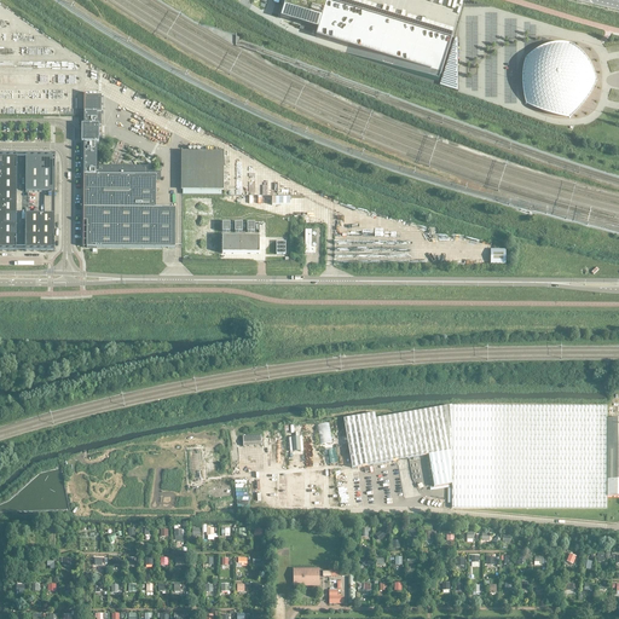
[(287,0),(282,16),(319,28),(317,35),(348,45),(346,52),(439,82),(440,75),(441,75),(453,36),(452,36),(452,38),(337,0),(287,0)]
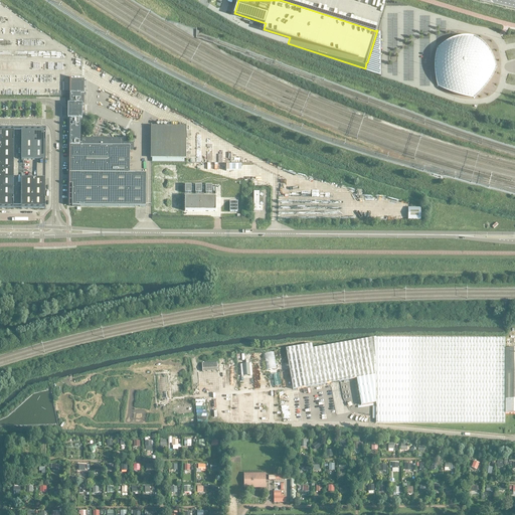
[(195,39),(196,39),(197,36),(198,32),(197,31),(196,31),(166,20),(166,21),(195,39)]
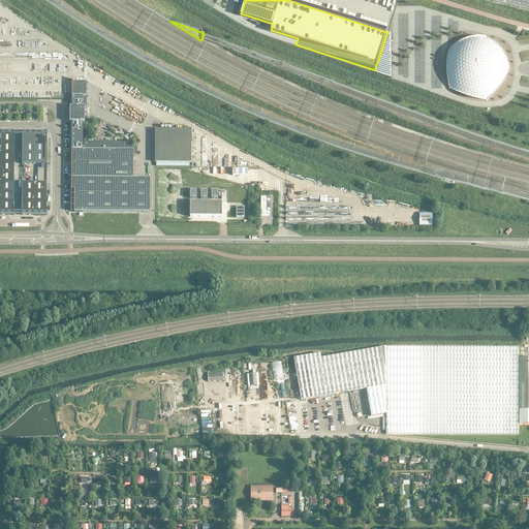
[(201,40),(322,85),(322,84),(201,39),(203,32),(203,31),(201,31),(201,32),(200,40),(201,40)]
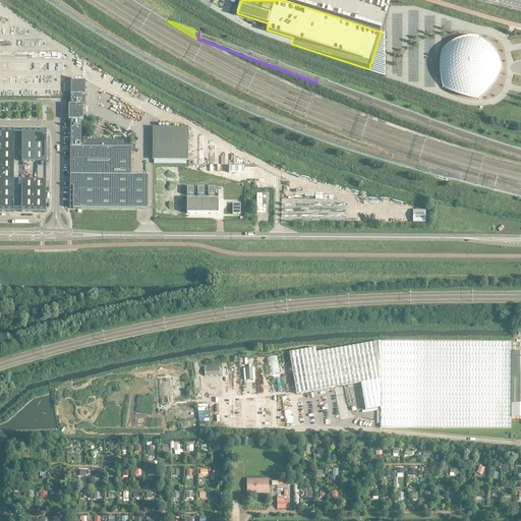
[(383,32),(370,72),(386,77),(386,33),(383,32)]
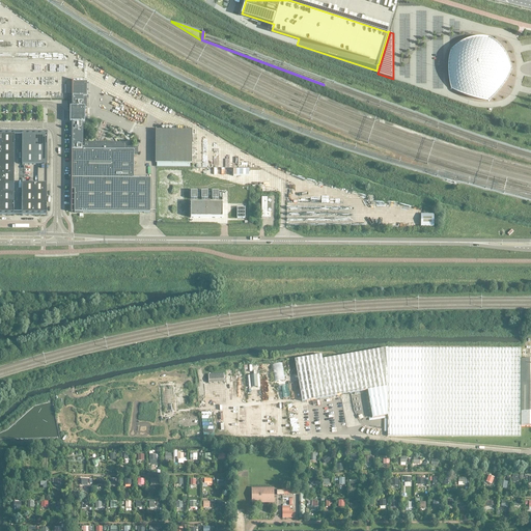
[(510,71),(511,70),(511,68),(510,66),(509,63),(508,63),(507,60),(506,57),(505,56),(505,55),(504,54),(504,53),(503,52),(502,52),(502,51),(500,49),(499,47),(497,46),(495,44),(494,42),(491,39),(488,38),(488,37),(487,37),(486,37),(485,37),(484,37),(482,38),(481,38),(480,38),(479,38),(478,38),(474,39),(472,39),(471,39),(470,40),(469,40),(468,40),(467,42),(466,42),(465,43),(464,43),(463,43),(462,44),(460,44),(459,45),(457,46),(456,47),(455,47),(454,48),(453,48),(452,49),(452,50),(451,50),(451,51),(451,52),(451,53),(450,53),(450,54),(450,55),(450,56),(449,57),(449,58),(449,59),(449,60),(449,61),(449,65),(448,65),(448,68),(448,73),(449,73),(449,77),(449,78),(449,79),(449,80),(449,81),(449,82),(450,82),(450,83),(450,84),(450,85),(451,86),(451,87),(451,88),(452,88),(452,89),(453,89),(453,90),(454,90),(455,91),(456,92),(459,93),(460,94),(462,94),(464,95),(465,95),(466,96),(469,98),(472,99),(474,99),(478,100),(482,101),(484,101),(485,101),(486,101),(487,101),(488,101),(490,100),(491,99),(492,99),(492,98),(494,96),(495,95),(497,93),(499,91),(500,89),(502,87),(506,81),(507,78),(508,75),(509,75),(510,73),(510,71)]
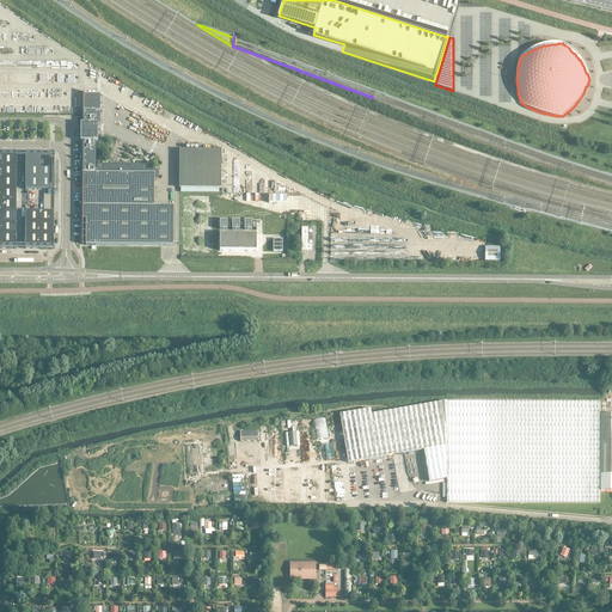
[(98,133),(98,124),(101,124),(101,95),(97,95),(84,95),(83,124),(81,123),(81,133),(80,141),(83,141),(83,173),(96,173),(96,142),(98,142),(98,133)]
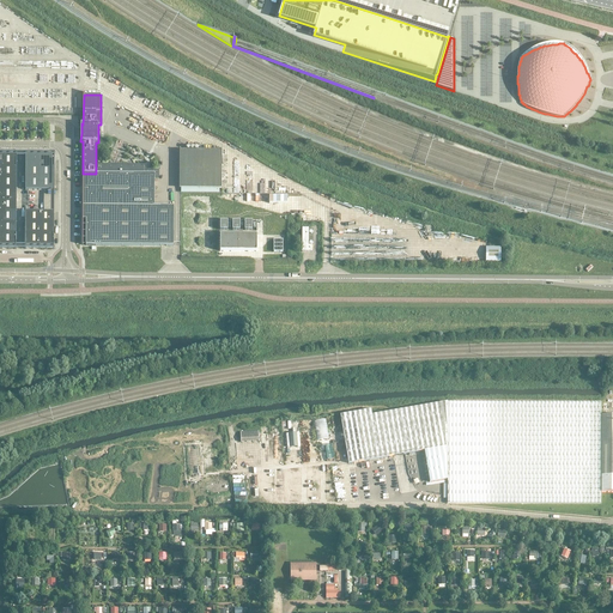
[(222,188),(222,152),(198,152),(198,145),(186,145),(186,152),(180,152),(180,188),(222,188)]
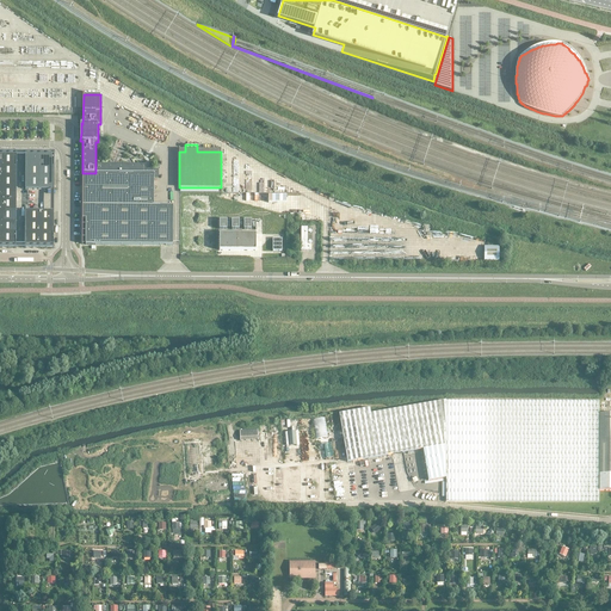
[(17,167),(17,155),(2,155),(2,167),(17,167)]
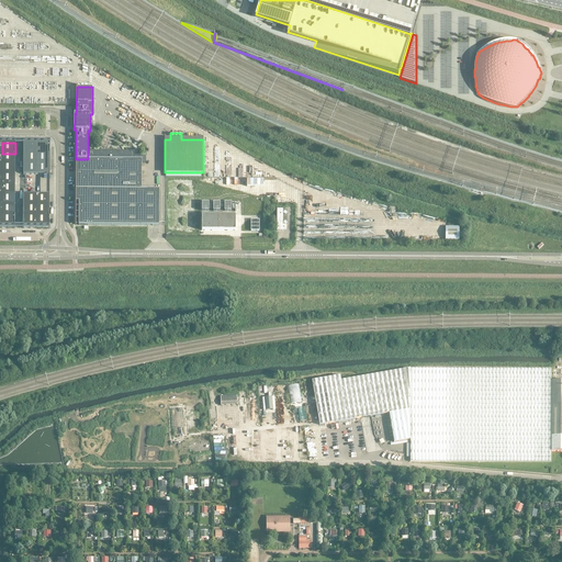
[(49,175),(49,143),(23,143),(23,175),(49,175)]
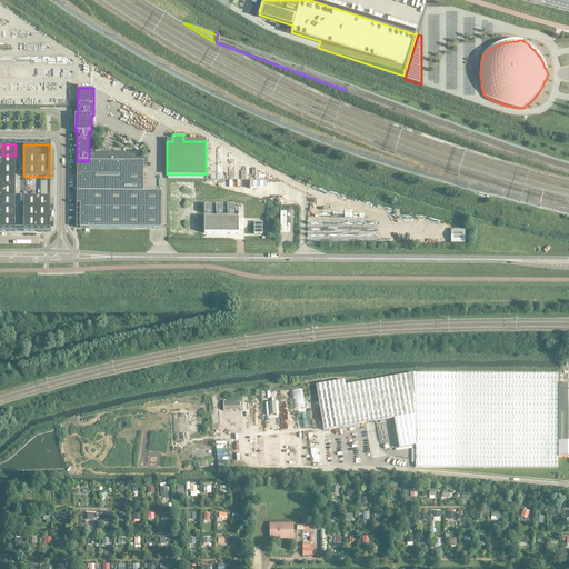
[(16,166),(16,156),(2,156),(2,166),(16,166)]
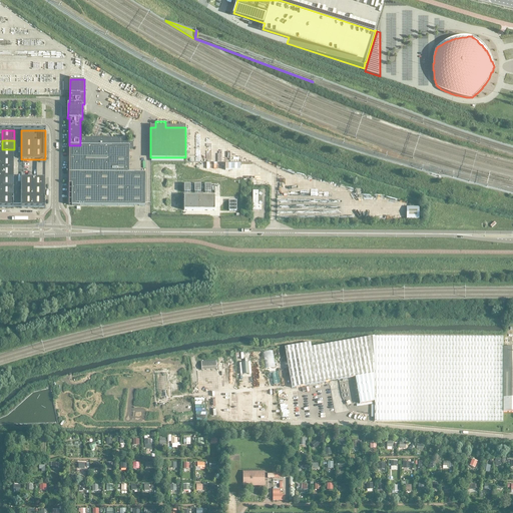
[(129,162),(129,145),(80,145),(69,145),(69,172),(129,172),(129,162)]
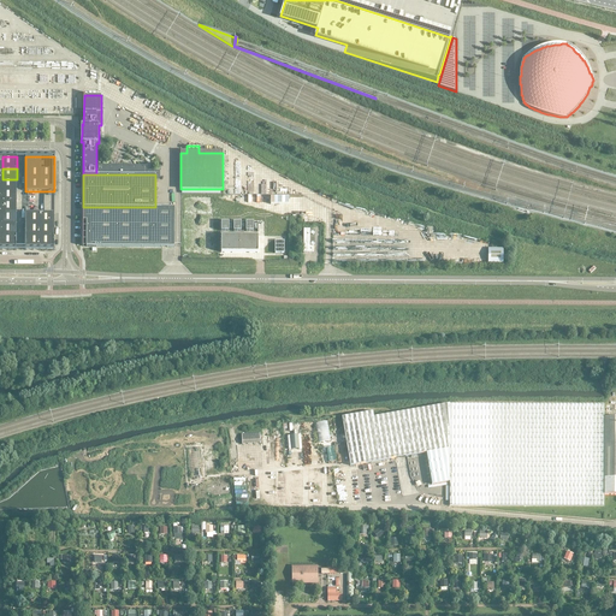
[(17,191),(17,179),(3,179),(3,190),(17,191)]
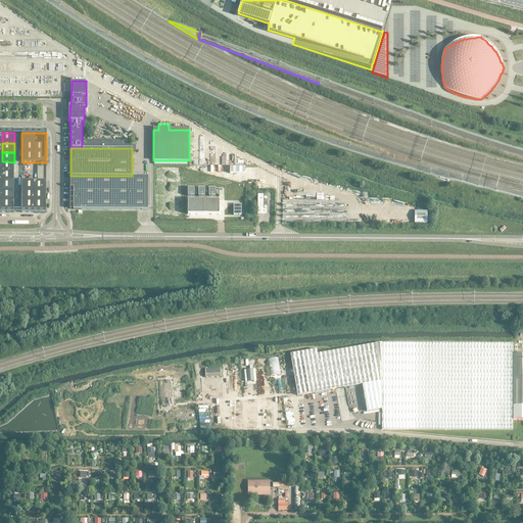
[(14,172),(14,162),(2,161),(2,172),(14,172)]
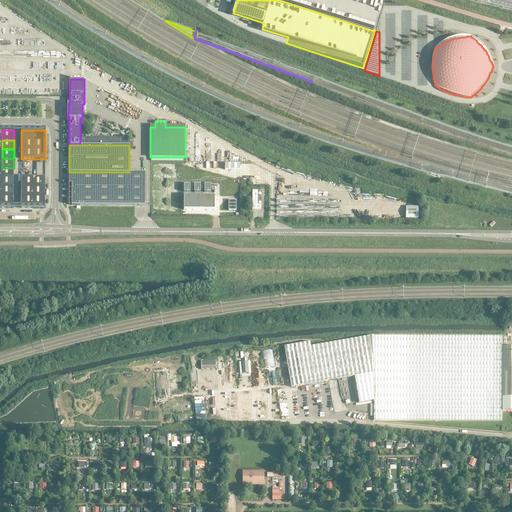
[(13,177),(14,168),(2,168),(1,177),(13,177)]
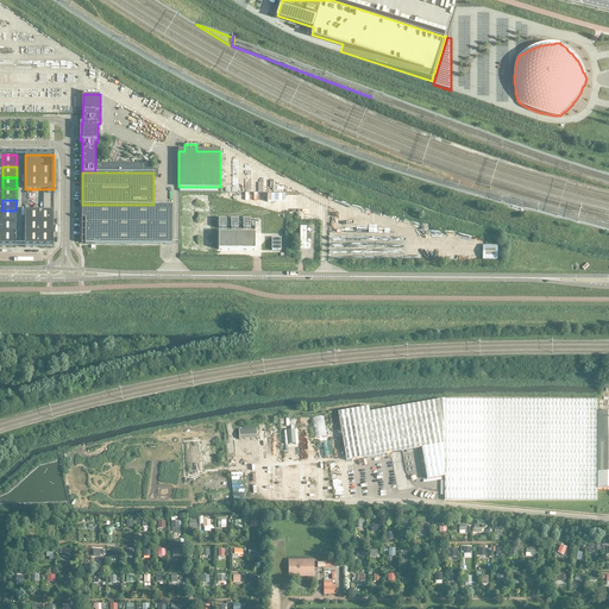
[(173,244),(173,205),(165,205),(154,205),(82,205),(82,212),(82,218),(86,218),(86,244),(173,244)]
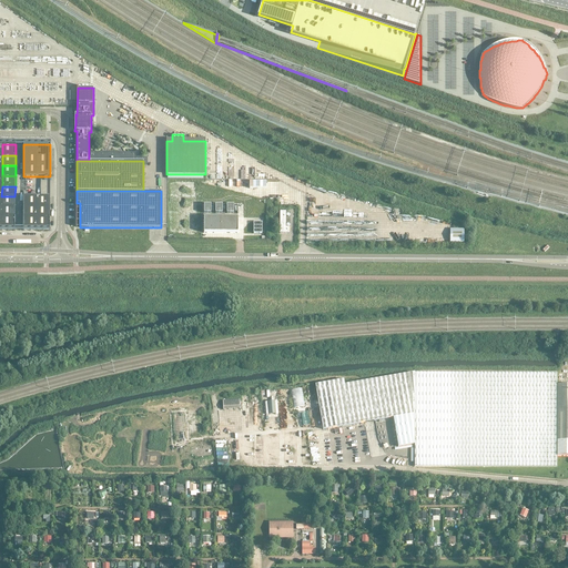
[(14,208),(14,196),(1,196),(1,208),(14,208)]
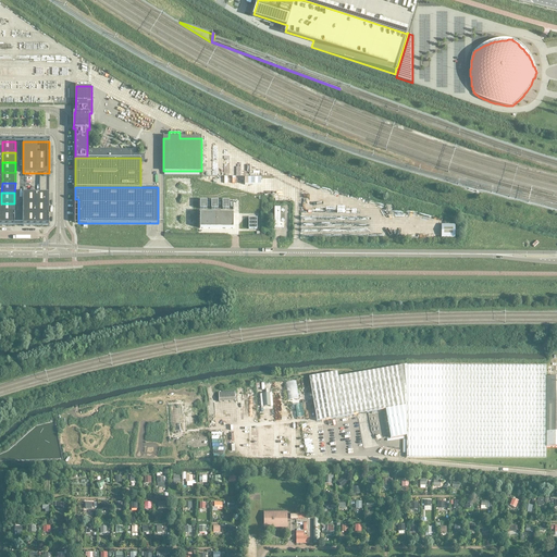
[(36,224),(36,193),(23,193),(23,224),(36,224)]
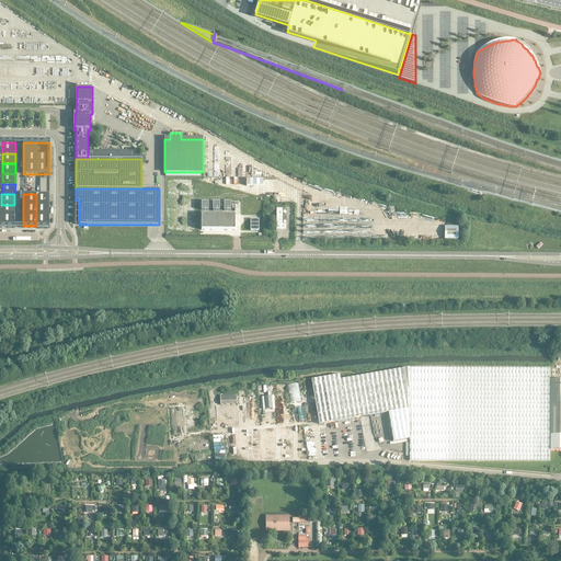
[(49,226),(49,194),(36,194),(36,226),(49,226)]
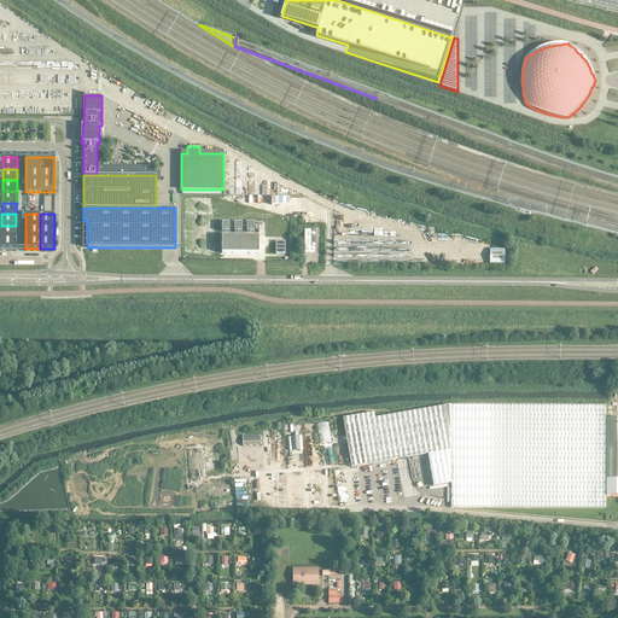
[(16,237),(16,226),(1,226),(1,237),(16,237)]
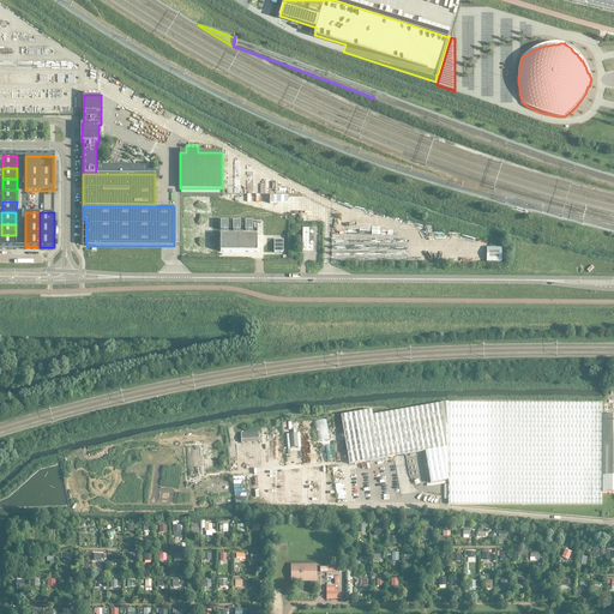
[(308,246),(309,229),(302,229),(302,252),(313,252),(313,246),(308,246)]
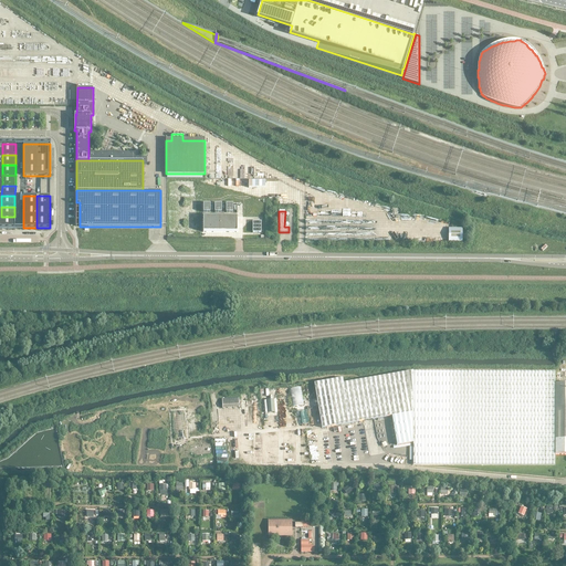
[(14,228),(14,217),(1,217),(1,228),(14,228)]
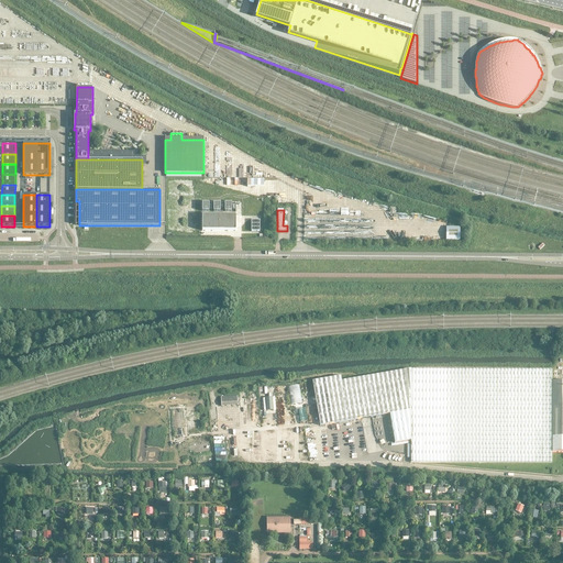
[(235,231),(235,216),(202,216),(202,231),(235,231)]
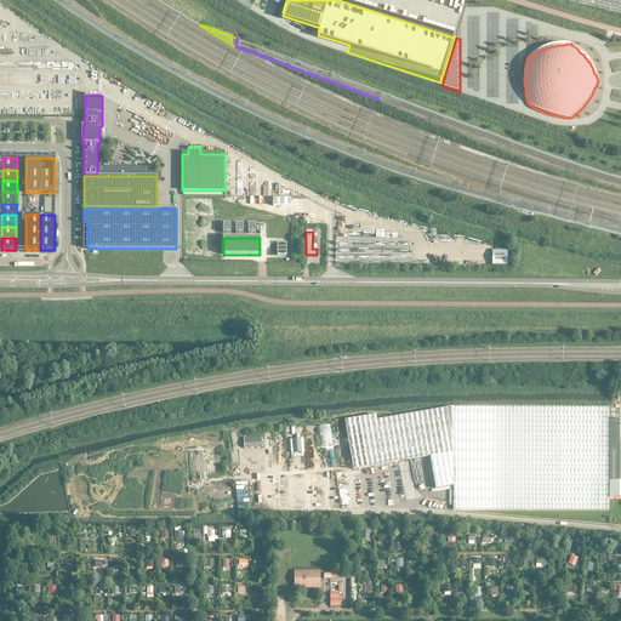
[(493,266),(507,266),(507,251),(493,251),(493,266)]
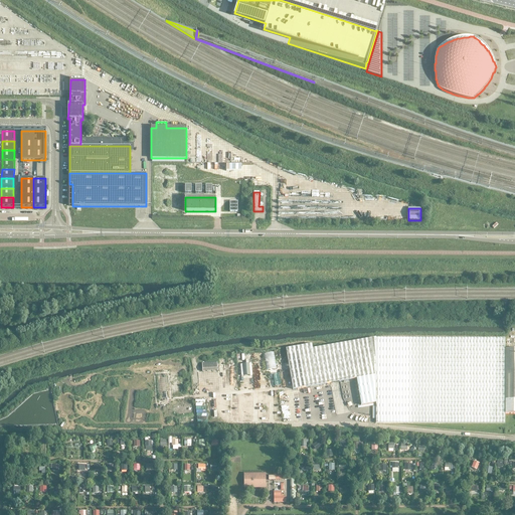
[(505,423),(505,413),(505,349),(505,339),(376,338),(313,349),(312,344),(286,349),(286,350),(293,389),(356,378),(361,405),(375,402),(375,422),(505,423)]
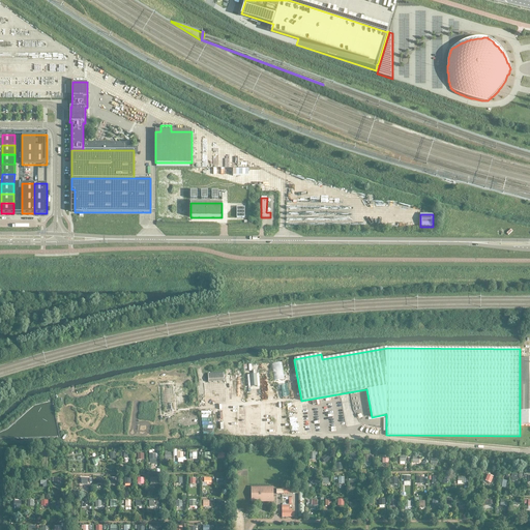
[(529,358),(520,359),(520,425),(529,425),(529,358)]
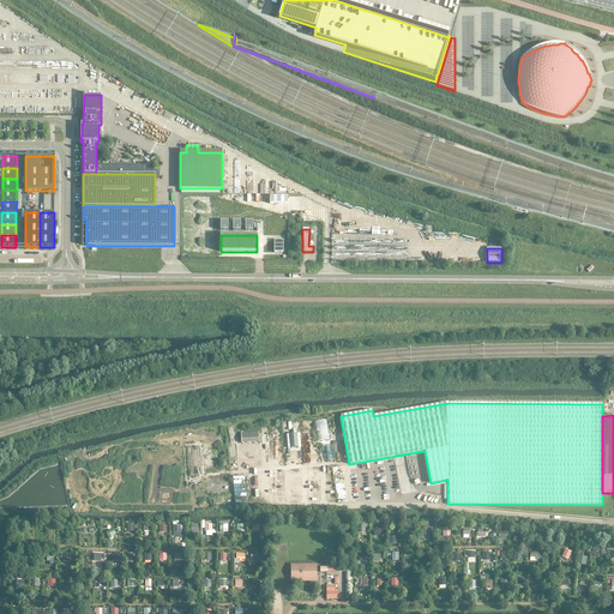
[(259,443),(259,432),(241,433),(241,443),(259,443)]
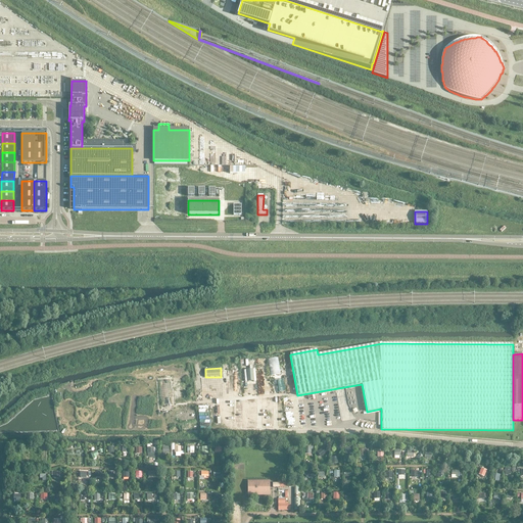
[(307,470),(304,475),(310,479),(313,474),(307,470)]
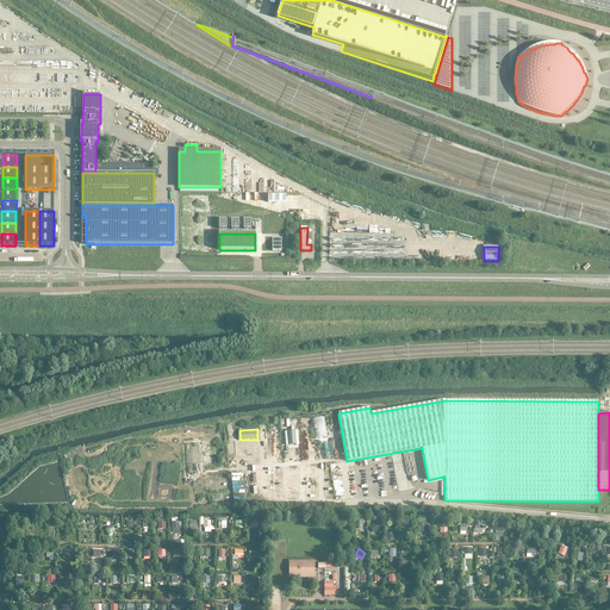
[(315,578),(315,560),(290,560),(290,579),(315,578)]
